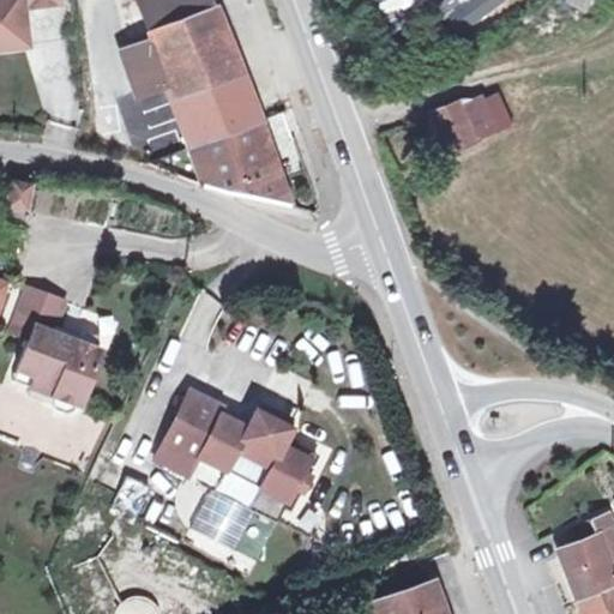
[(0,0),(0,47),(24,44),(20,7),(58,2),(58,0),(0,0)]
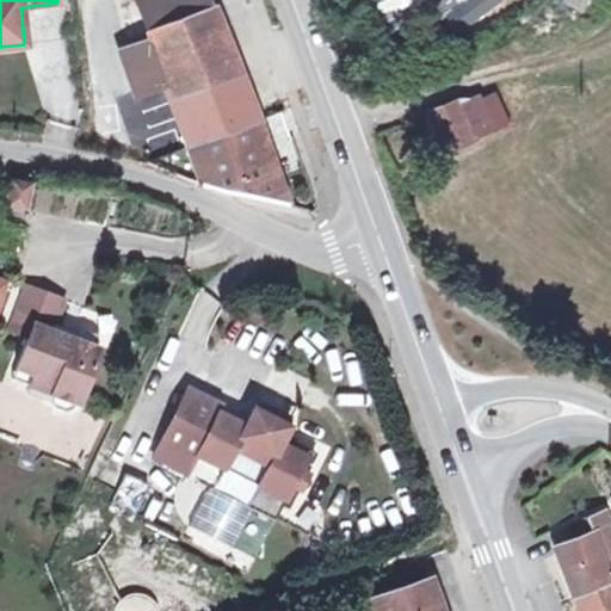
[(207,0),(139,0),(137,0),(150,41),(183,131),(189,148),(259,124),(240,79),(207,0)]
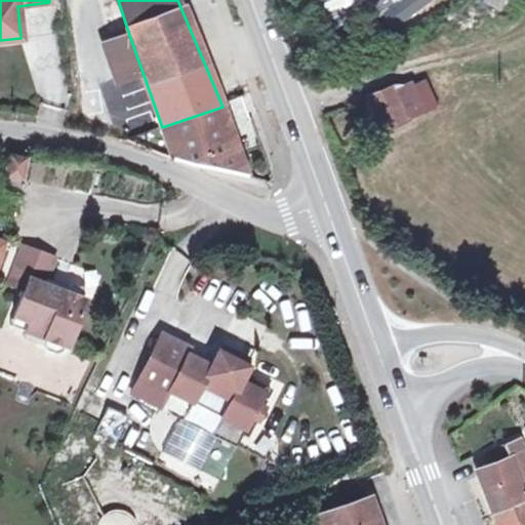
[(372,0),(392,28),(430,0),(372,0)]
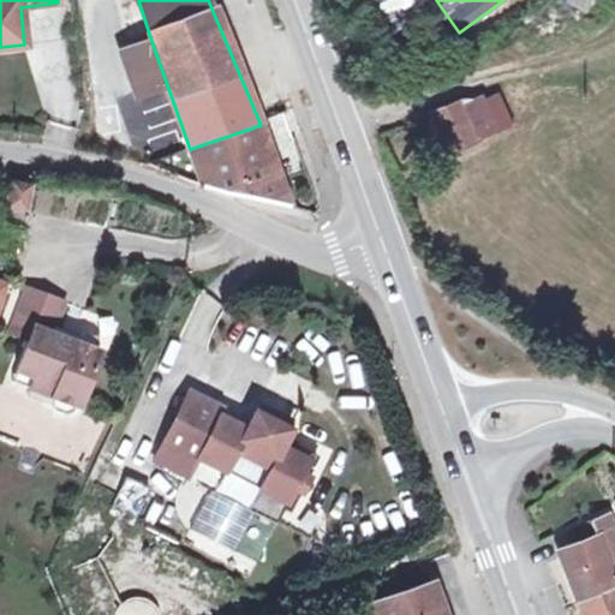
[(589,13),(593,0),(567,0),(566,5),(589,13)]
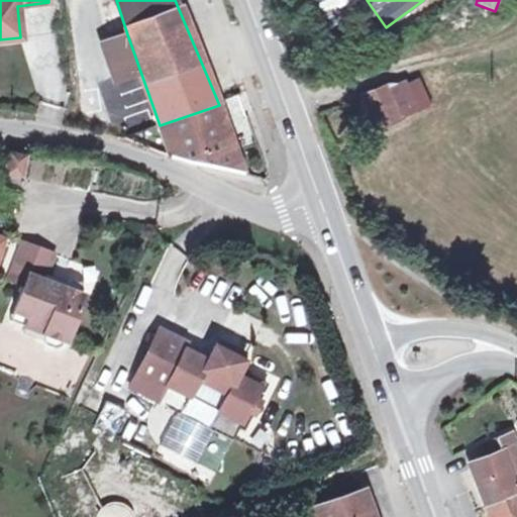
[(127,34),(102,43),(130,120),(154,111),(127,34)]
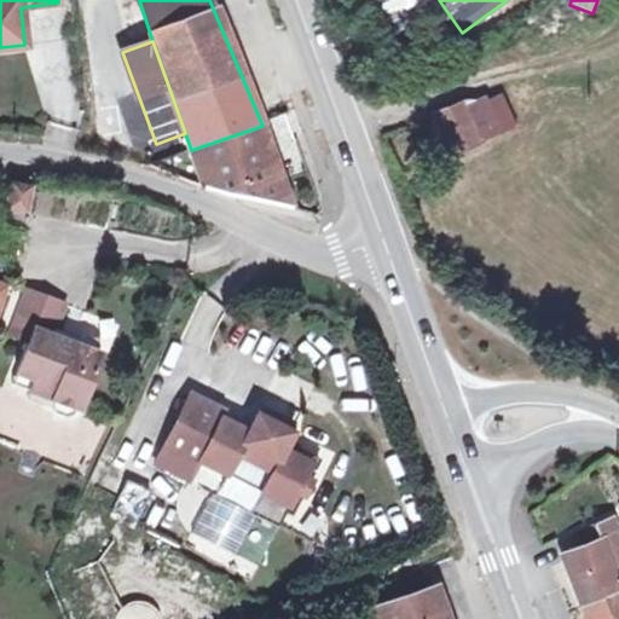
[(486,94),(437,114),(453,151),(503,132),(490,100),(486,94)]
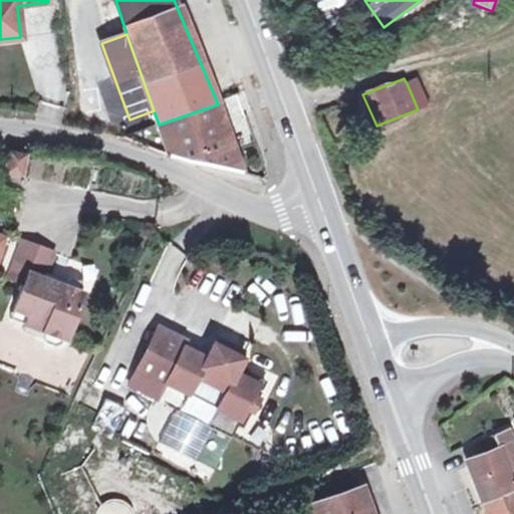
[(407,83),(418,109),(430,104),(418,79),(407,83)]
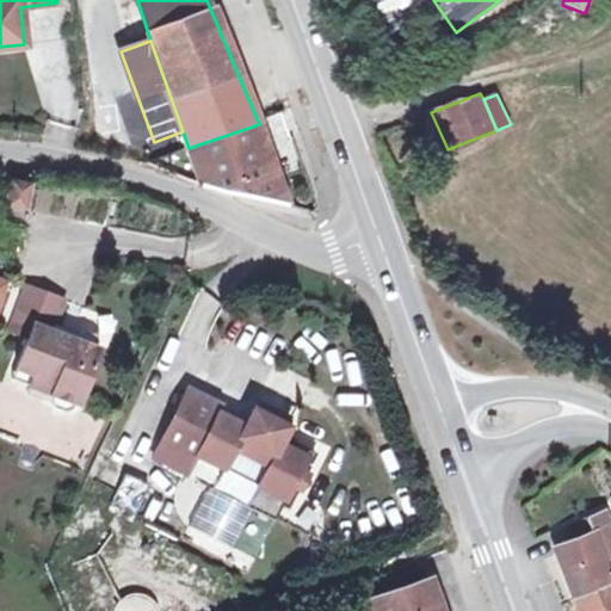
[(259,124),(189,148),(203,186),(287,205),(259,124)]
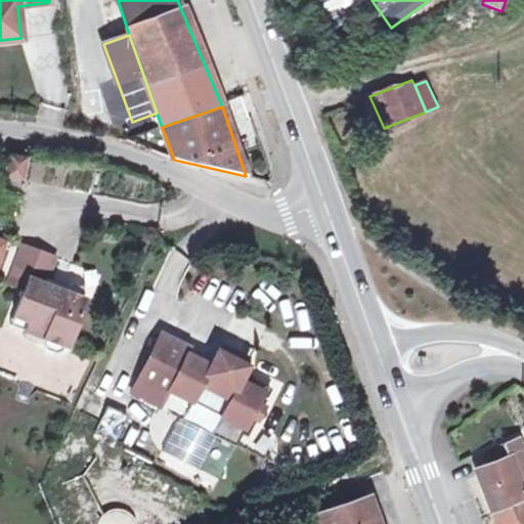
[(4,177),(26,181),(30,159),(9,155),(4,177)]
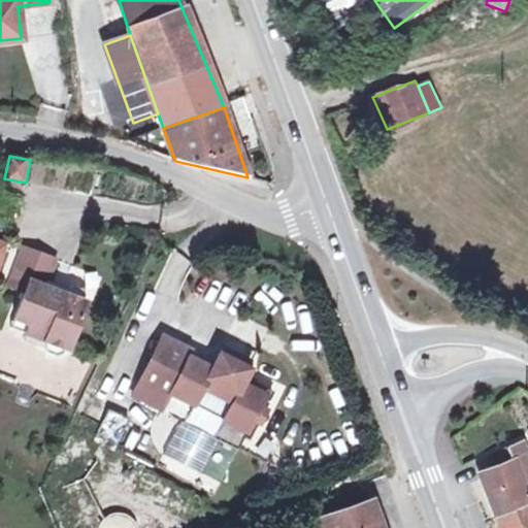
[(65,294),(45,287),(55,260),(24,249),(9,285),(25,291),(14,319),(30,324),(27,334),(46,341),(44,347),(47,353),(57,356),(62,354),(64,348),(67,350),(86,301),(81,301),(85,295),(81,290),(72,286),(67,289),(65,294)]
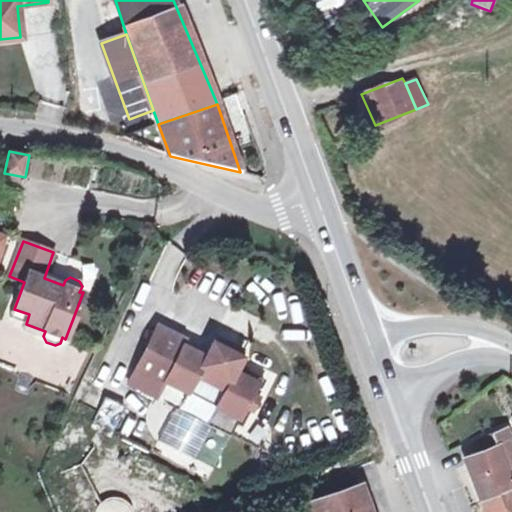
[(29,314),(14,309),(11,318),(26,324),(29,314)]
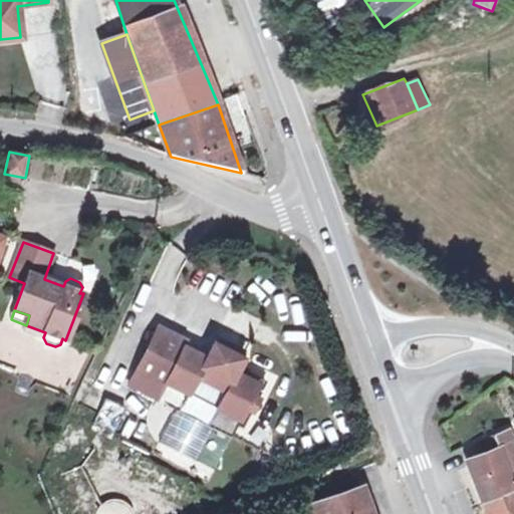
[(190,393),(198,376),(226,391),(208,427),(211,428),(231,439),(239,422),(245,425),(266,378),(239,365),(243,355),(214,341),(210,350),(159,326),(129,384),(157,399),(166,380),(190,393)]
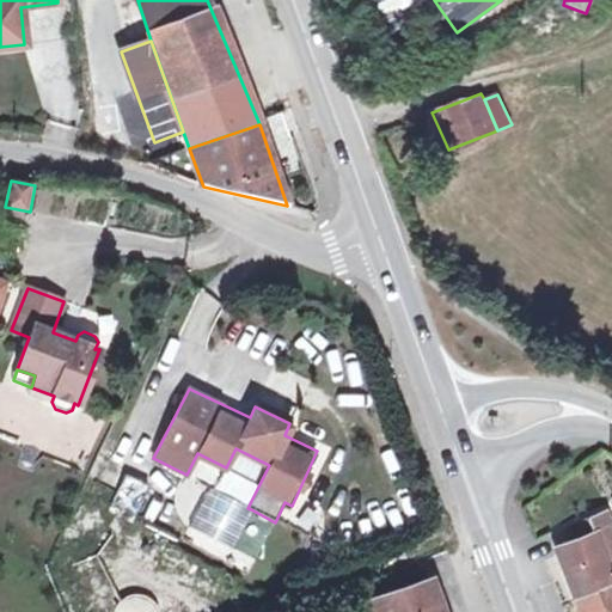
[(210,489),(190,528),(232,549),(251,509),(248,508),(269,465),(236,448),(226,467),(214,491),(210,489)]
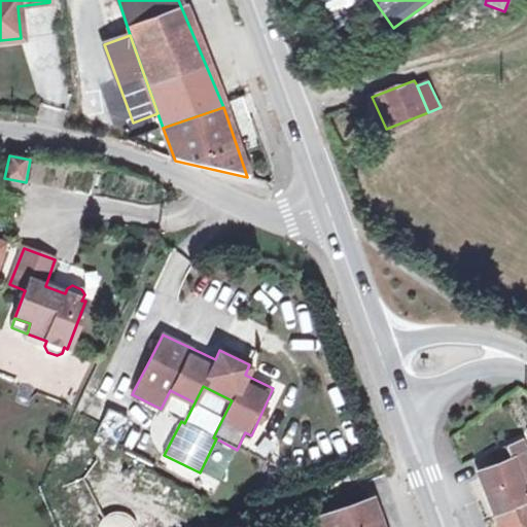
[(98,434),(117,442),(126,417),(107,410),(98,434)]
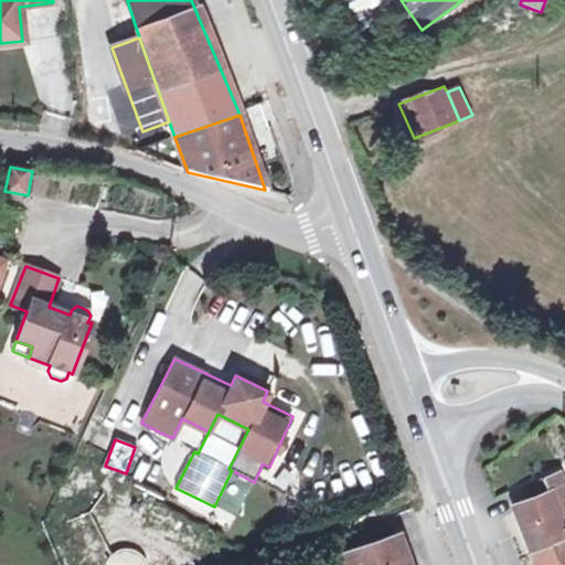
[(520,501),(512,504),(525,541),(531,553),(564,540),(564,536),(560,522),(564,519),(564,492),(557,475),(542,481),(545,491),(530,498),(520,501)]
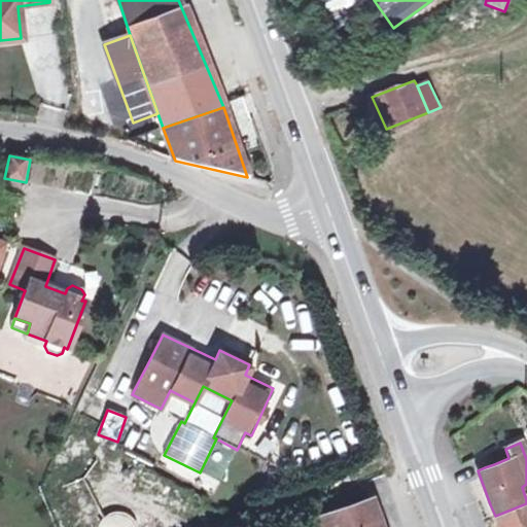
[(505,449),(491,455),(494,464),(508,458),(505,449)]
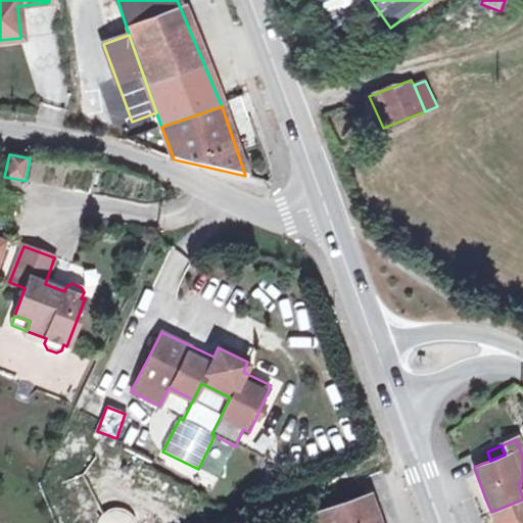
[(478,457),(471,460),(474,467),(481,464),(478,457)]
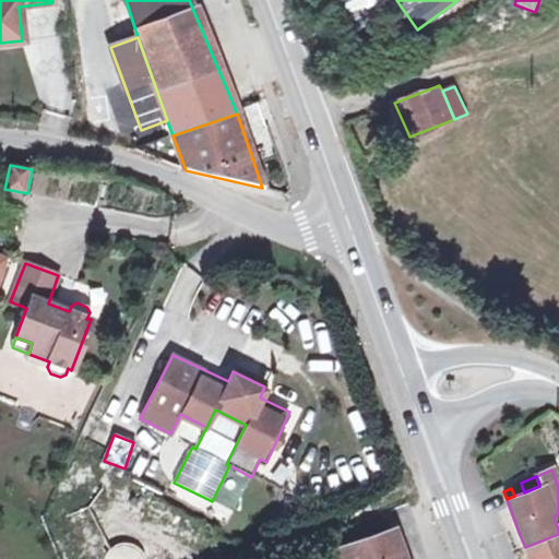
[(403,558),(393,528),(337,548),(342,558),(403,558)]
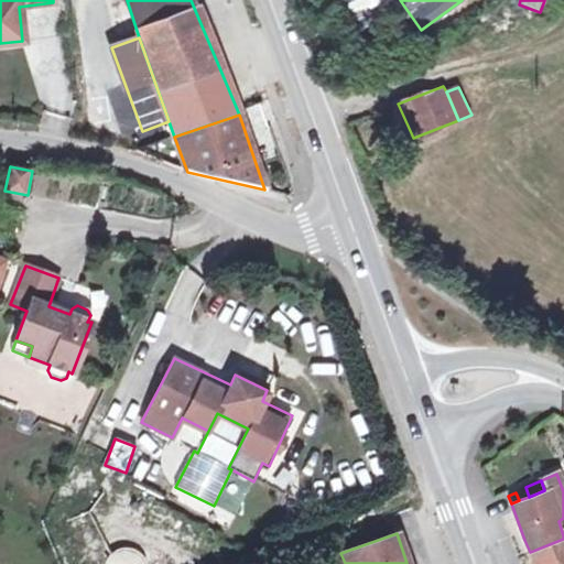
[(563,563),(563,539),(530,552),(533,563),(563,563)]
